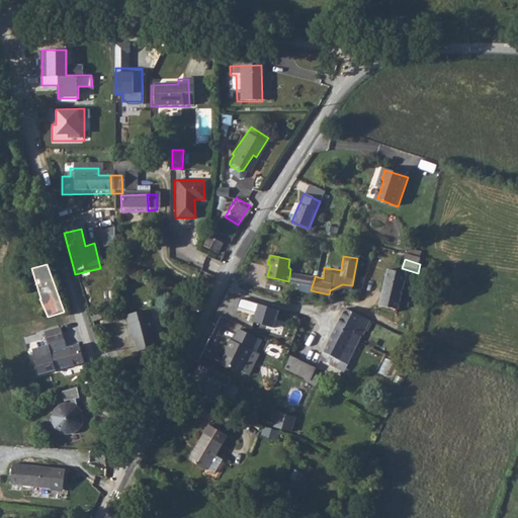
[(396,308),(403,274),(386,271),(379,305),(396,308)]
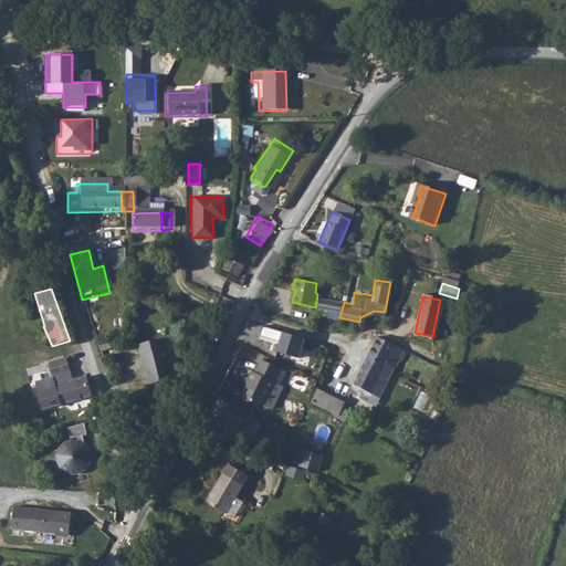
[(344,301),(331,297),(328,306),(342,310),(343,306),(344,303),(344,302),(344,301)]
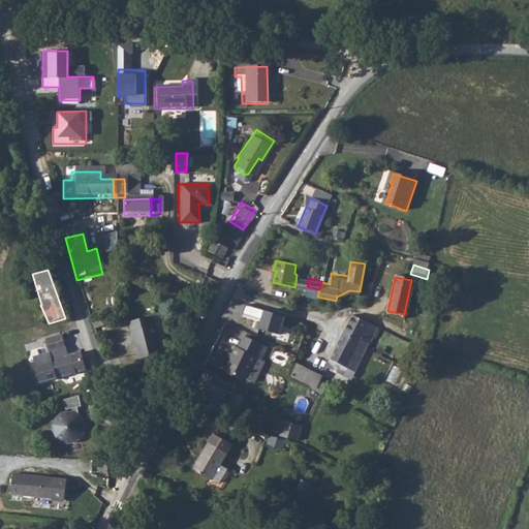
[(319,289),(307,286),(305,293),(317,297),(318,292),(319,289)]
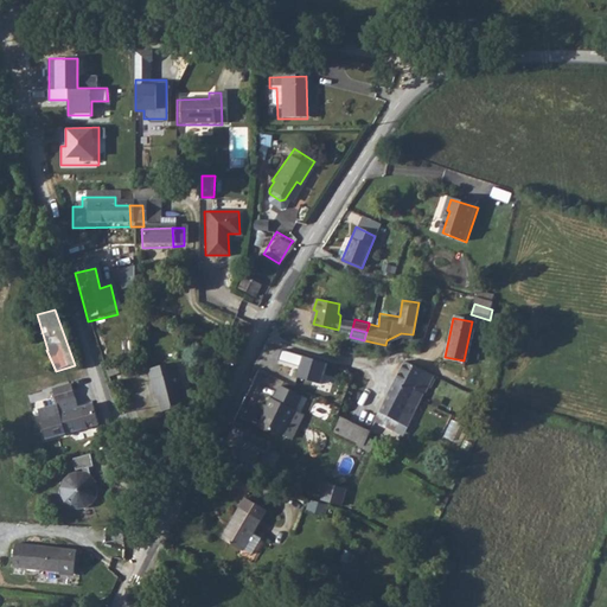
[(326,364),(282,350),(280,359),(299,365),(295,377),(320,384),(326,364)]
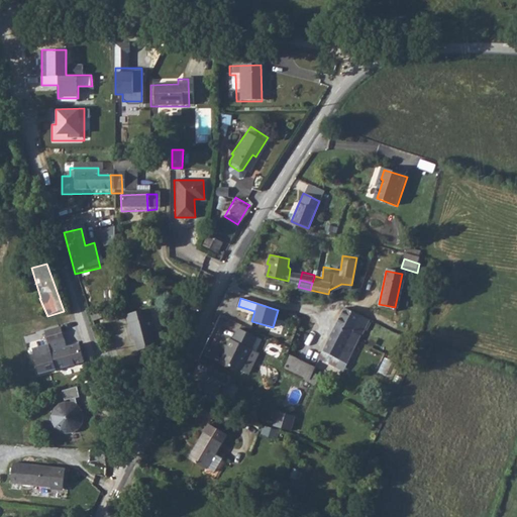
[(352,308),(344,305),(335,323),(348,330),(358,335),(360,331),(363,333),(370,317),(352,308)]
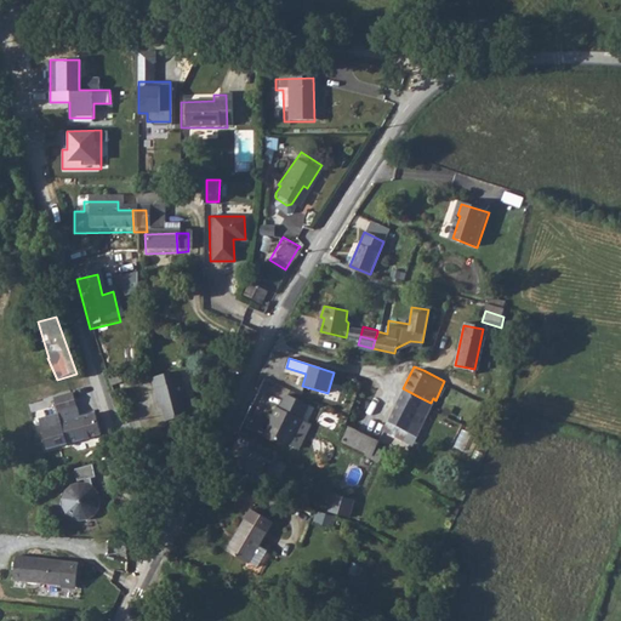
[(176,385),(149,392),(154,414),(157,412),(163,436),(187,429),(176,385)]
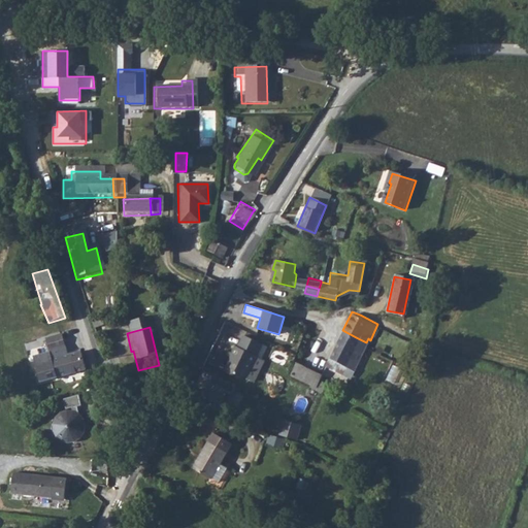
[(353,369),(357,359),(363,347),(354,342),(356,337),(342,330),(329,358),(347,366),(353,369)]
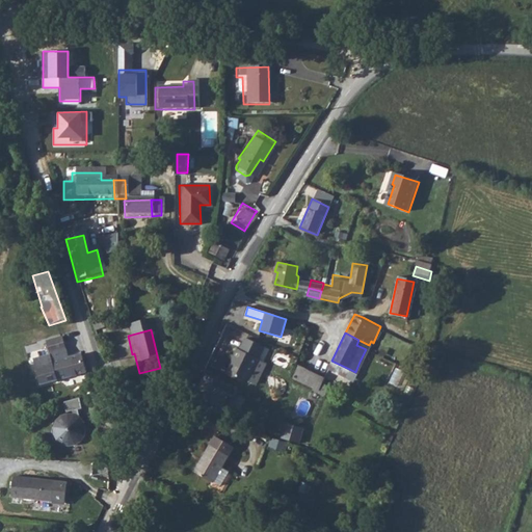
[(77,334),(63,337),(63,338),(49,342),(52,353),(38,357),(38,353),(36,353),(27,371),(27,373),(32,372),(41,397),(53,396),(51,382),(87,373),(77,334)]
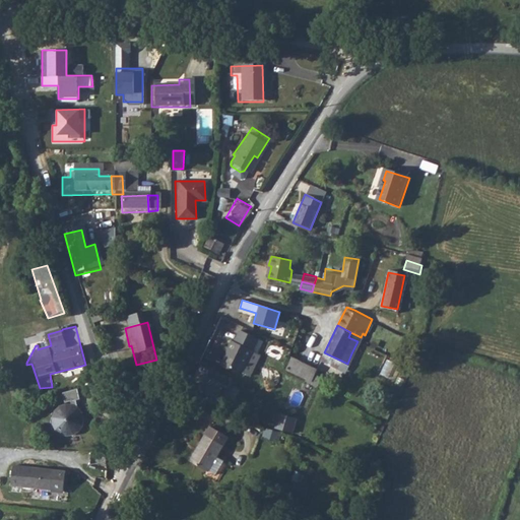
[(231,352),(224,366),(232,370),(235,369),(237,369),(243,372),(259,339),(242,331),(236,342),(234,341),(229,351),(231,352)]
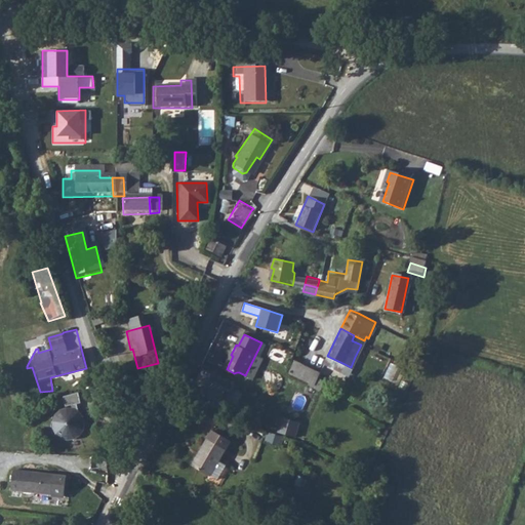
[(352,340),(361,345),(364,340),(354,335),(352,340)]
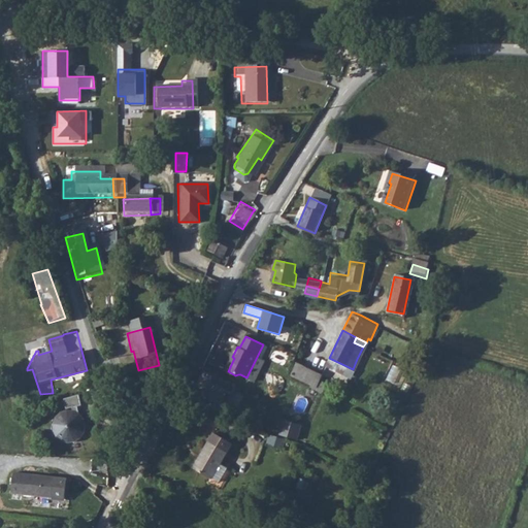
[(296,360),(290,372),(301,378),(307,366),(296,360)]
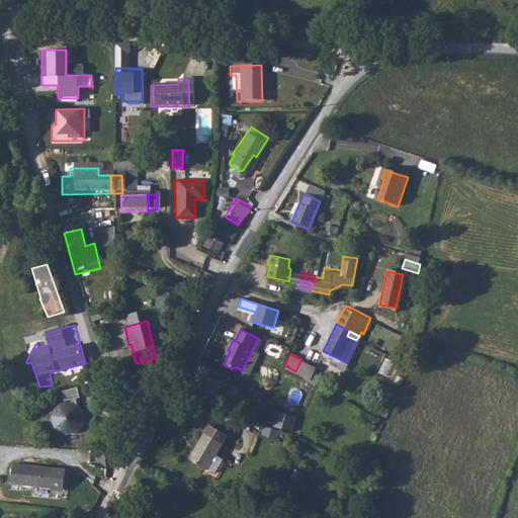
[(295,371),(305,375),(313,364),(301,359),(295,371)]
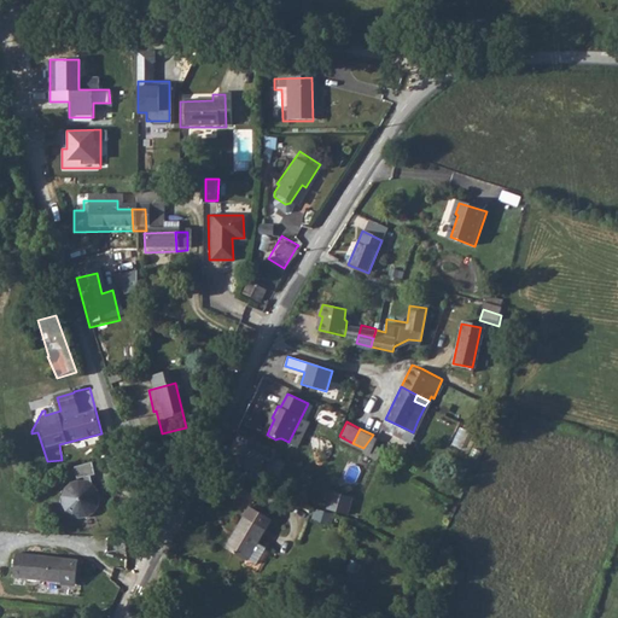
[(363,448),(368,450),(375,436),(373,435),(363,448)]
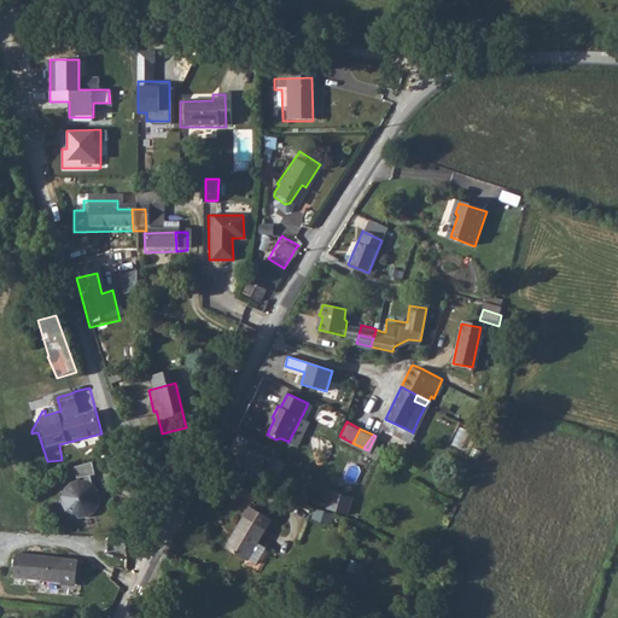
[(267,474),(279,452),(252,438),(240,462),(267,474)]
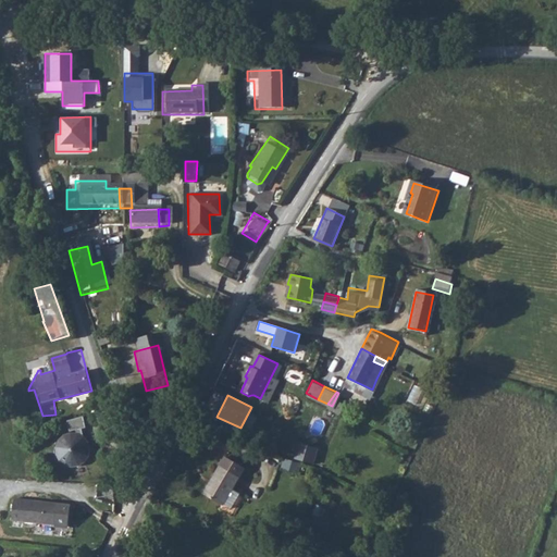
[(76,431),(77,435),(72,434),(67,435),(62,438),(59,443),(57,449),(58,456),(60,461),(65,465),(70,467),(76,468),(82,466),(87,461),(89,455),(89,449),(88,445),(84,438),(83,430),(87,429),(84,418),(67,422),(71,432),(76,431)]
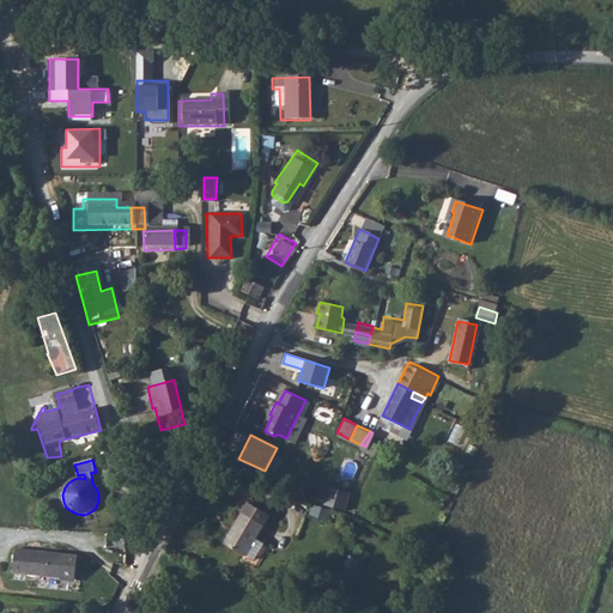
[(351,491),(332,485),(326,501),(346,507),(351,491)]
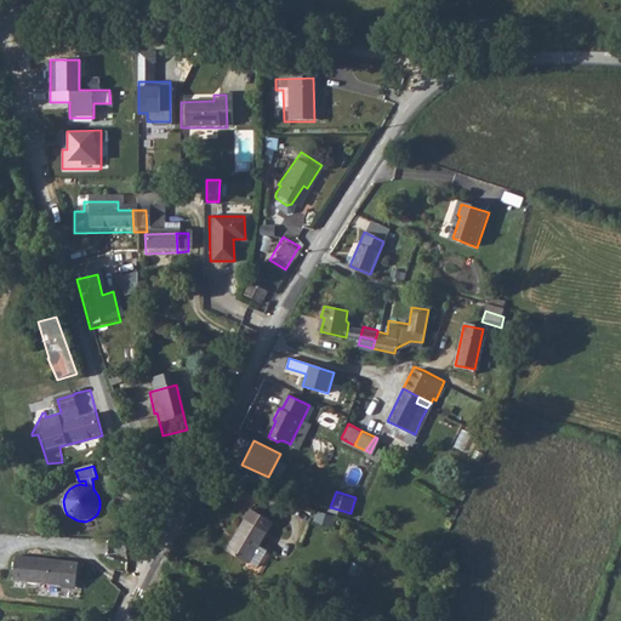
[(249,562),(250,560),(260,546),(274,522),(254,508),(228,548),(249,562)]
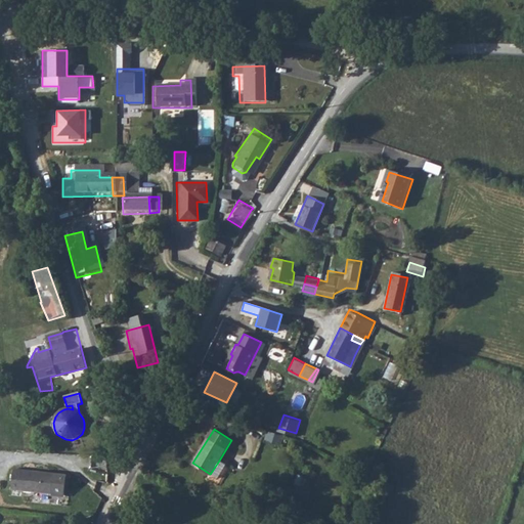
[(221,461),(212,475),(219,479),(228,465),(221,461)]
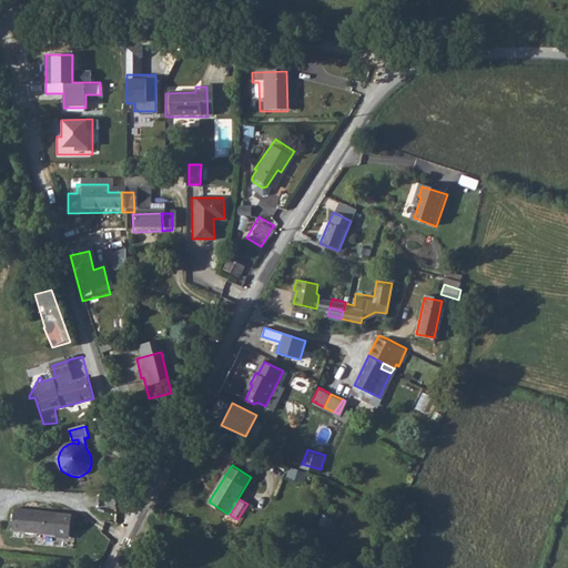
[(75,536),(77,515),(17,511),(16,533),(75,536)]
